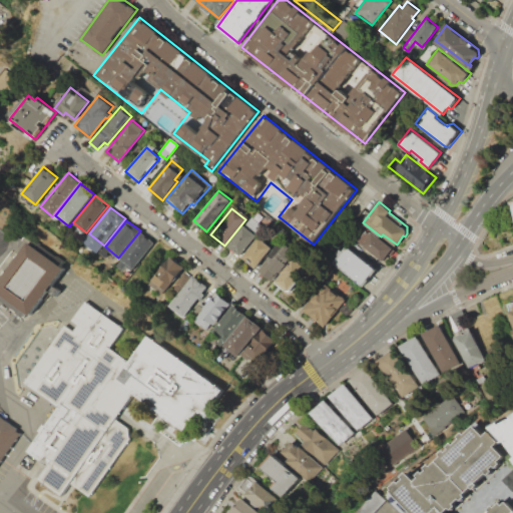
[(243,225),(257,236),(240,257),(227,245),(243,225)]
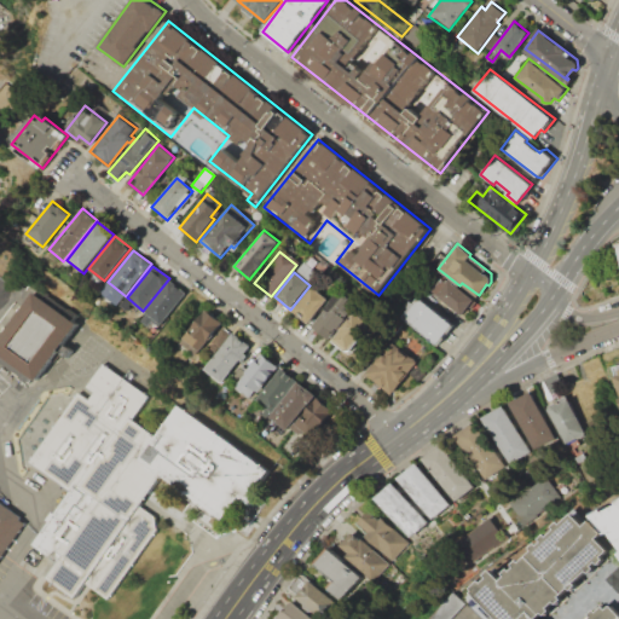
[(431,290),(462,316),(474,301),(450,281),(447,283),(440,278),(431,290)]
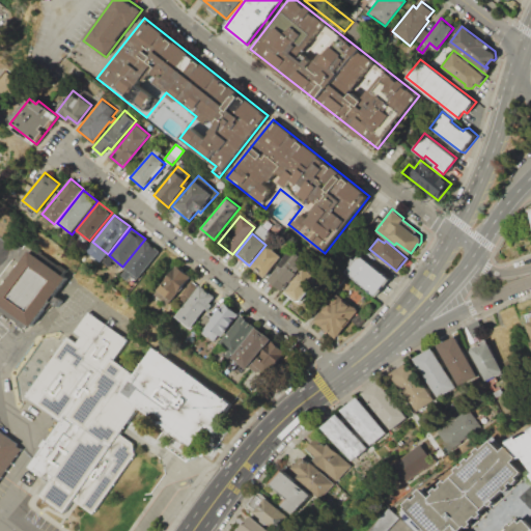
[(138,279),(161,251),(146,240),(124,268),(138,279)]
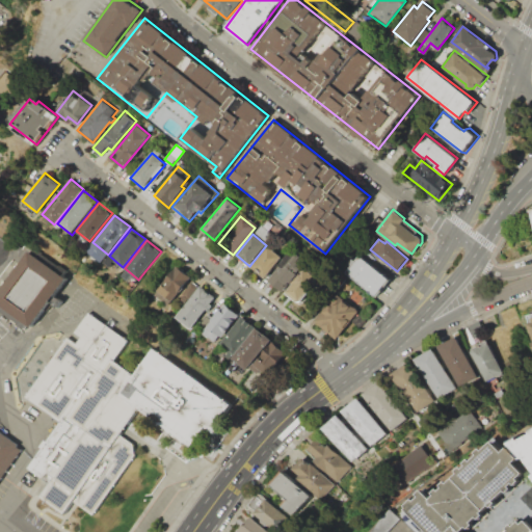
[(269,245),(283,256),(265,277),(251,267),(269,245)]
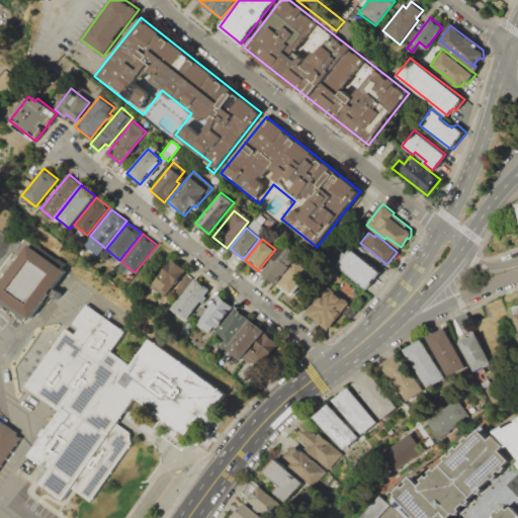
[(261,272),(276,283),(297,257),(293,254),(295,251),(284,242),(261,272)]
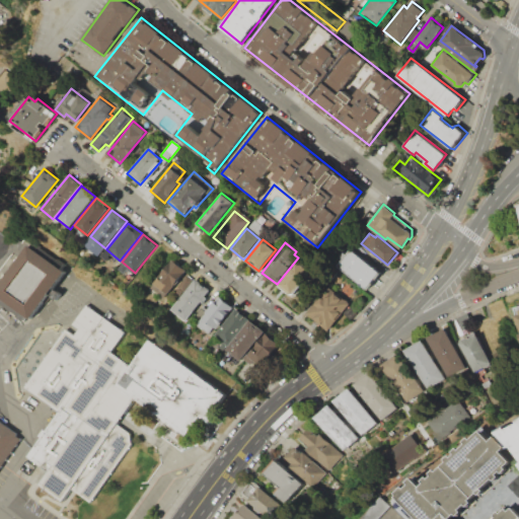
[(351,248),(381,273),(368,289),(338,266),(351,248)]
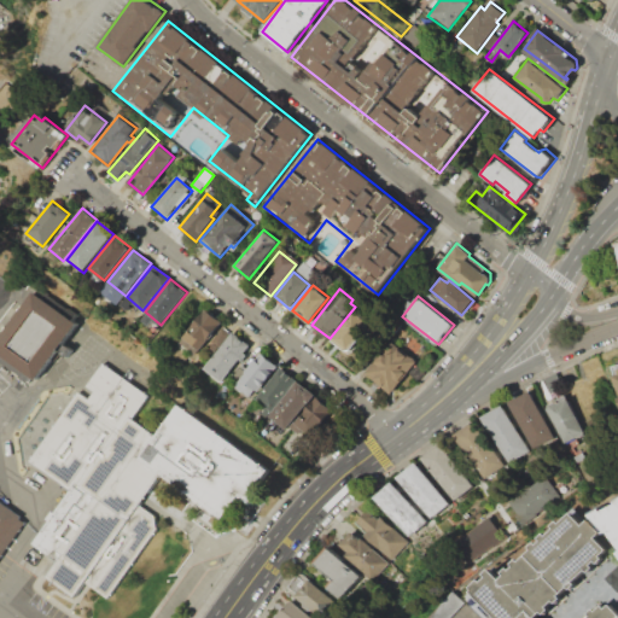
[(0,348),(0,361),(39,389),(80,331),(34,297),(0,348)]
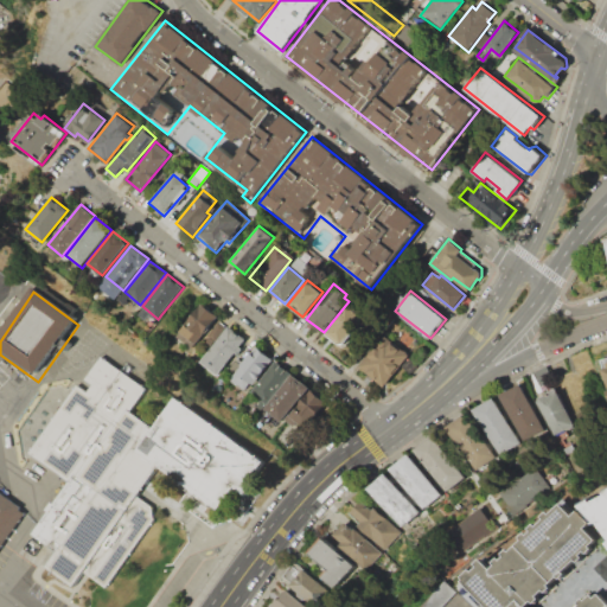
[(202,301),(218,314),(191,349),(174,337),(202,301)]
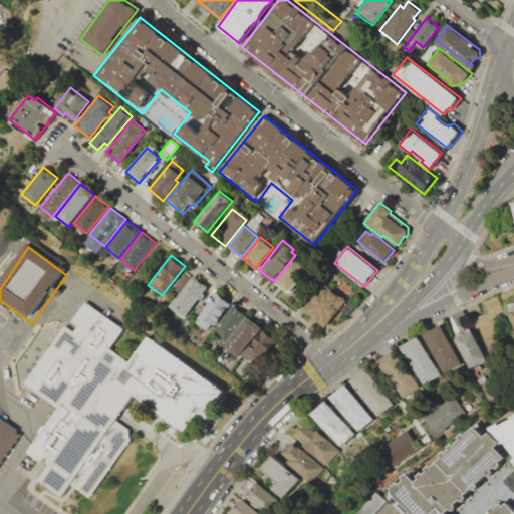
[(276,282),(290,293),(308,270),(294,259),(276,282)]
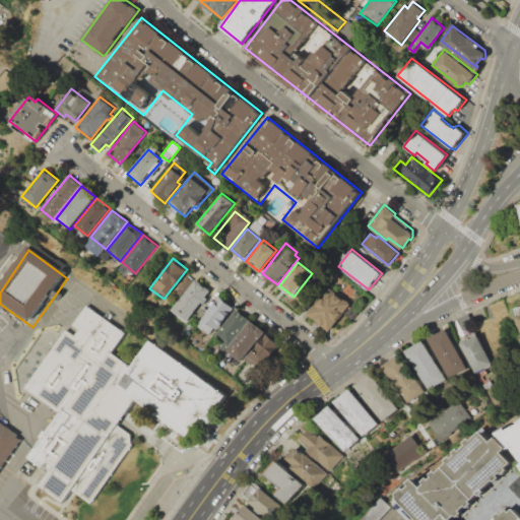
[(187,274),(194,279),(185,291),(178,286),(187,274)]
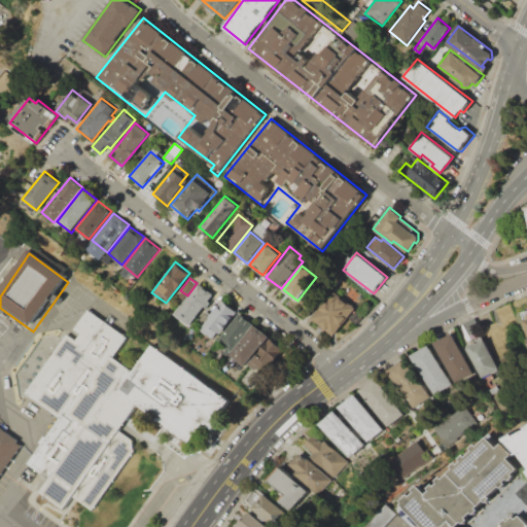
[(198,282),(212,293),(188,324),(174,313),(187,295),(197,283),(198,282)]
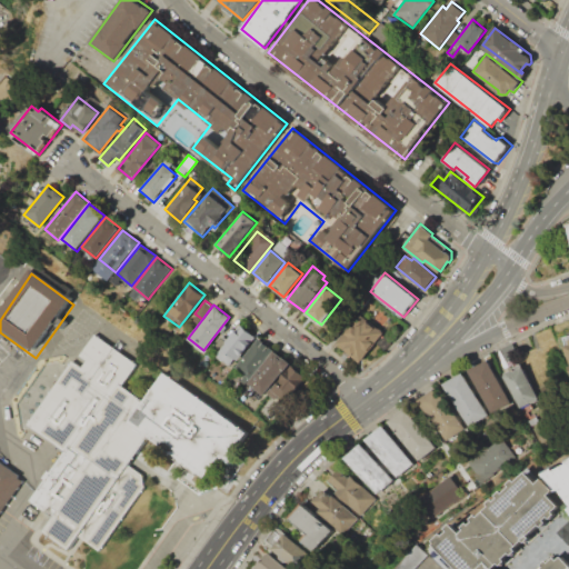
[(336,343),(360,363),(385,333),(359,313),(336,343)]
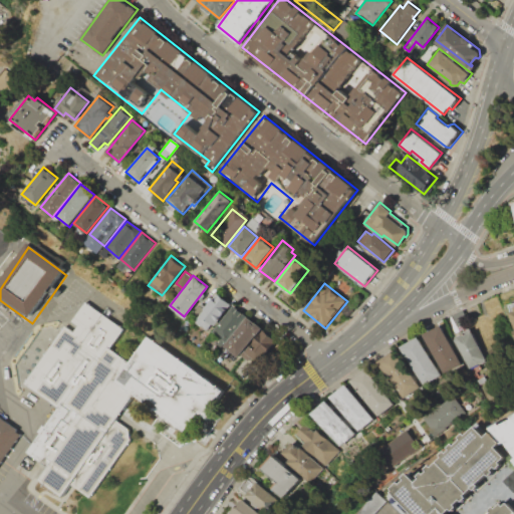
[(217,292),(231,304),(210,330),(196,319),(217,292)]
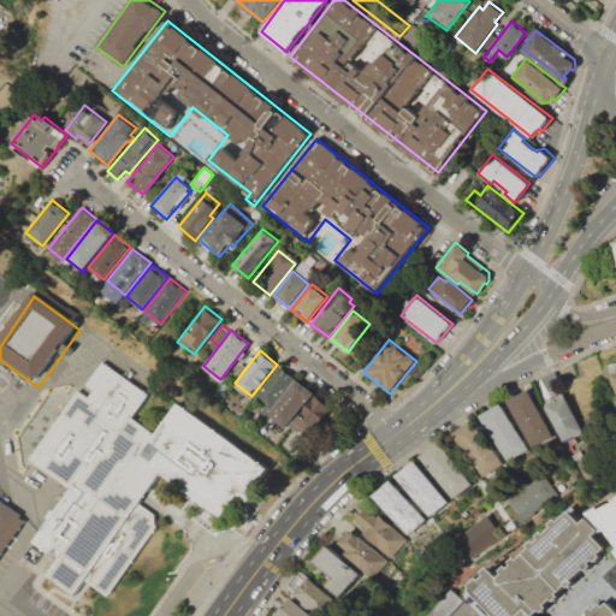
[(31,543),(59,561),(47,578),(77,598),(87,584),(108,598),(158,528),(157,516),(141,503),(161,475),(223,519),(240,497),(250,504),(272,472),(179,404),(157,436),(130,416),(147,395),(101,363),(80,392),(78,392),(30,461),(71,490),(31,543)]
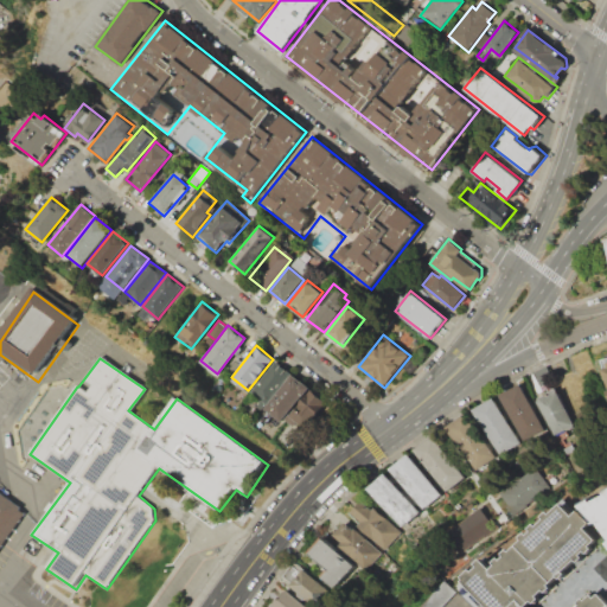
[(275,360),(291,372),(266,404),(250,393),(275,360)]
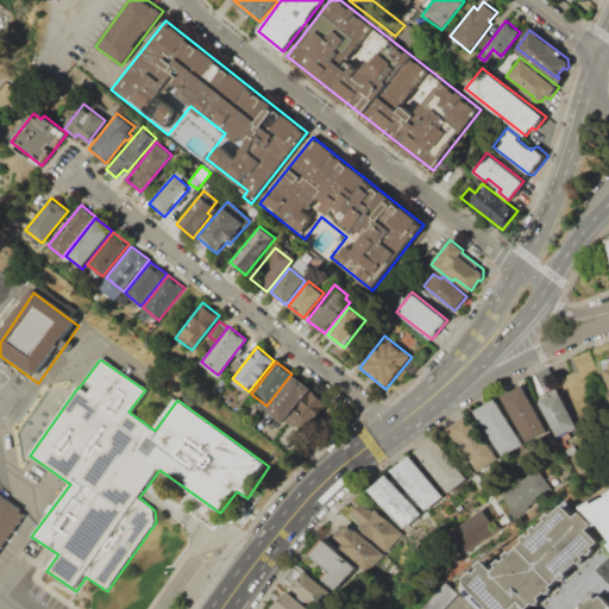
[(546,368),(552,383),(539,388),(534,372),(546,368)]
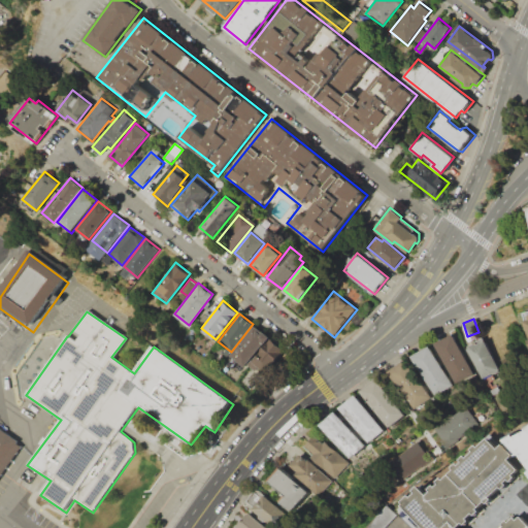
[(255,325),(270,337),(248,365),(232,353),(255,325)]
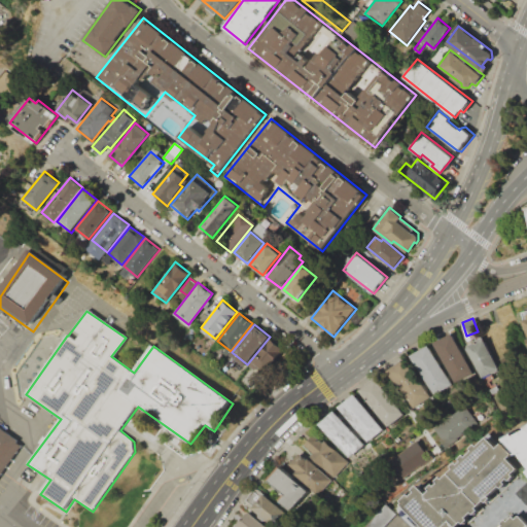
[(433,343),(453,334),(471,374),(453,383),(433,343)]
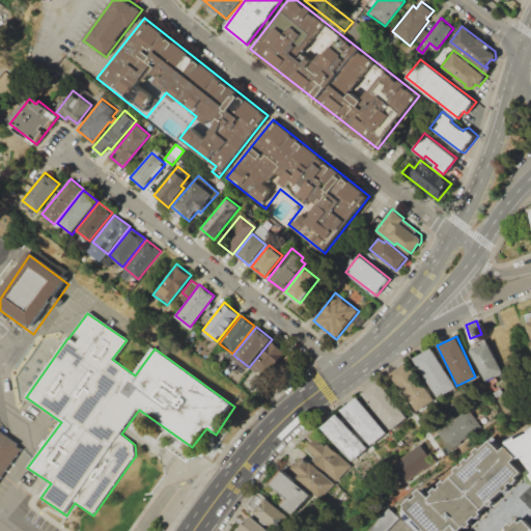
[(272,340),(286,352),(270,374),(254,364),(272,340)]
